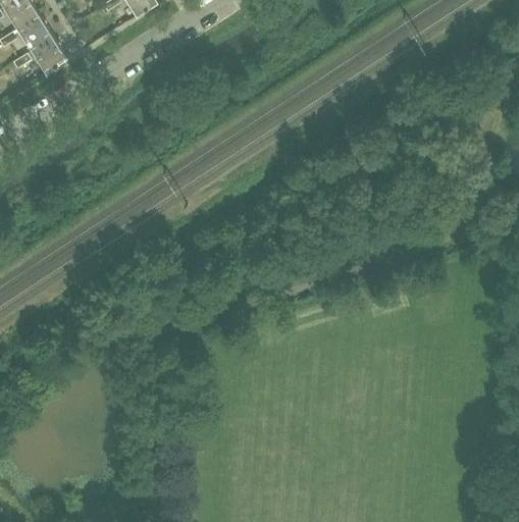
[(29,0),(7,0),(1,4),(15,27),(37,12),(29,0)]
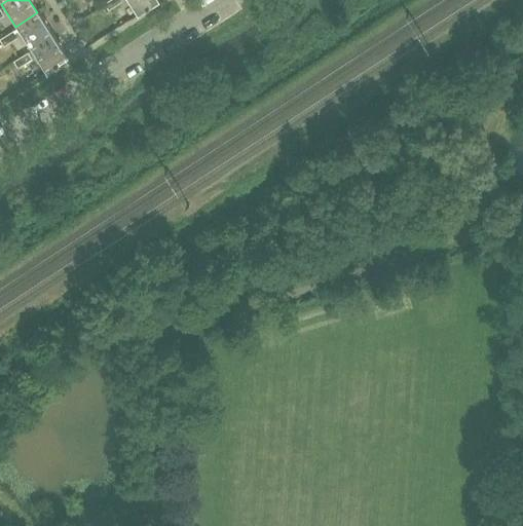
[(119,0),(106,0),(102,3),(106,11),(121,2),(119,0)]
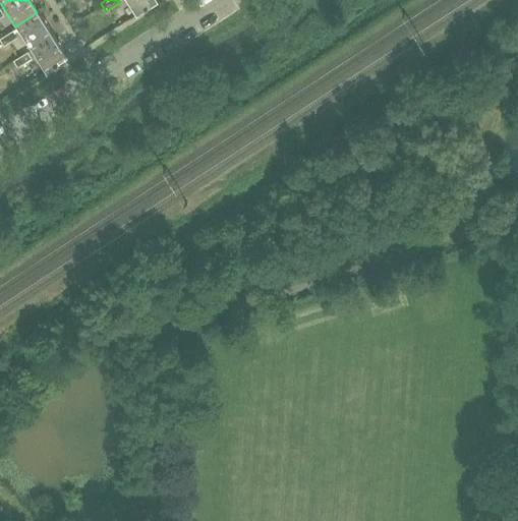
[(155,0),(125,0),(134,14),(156,1),(155,0)]
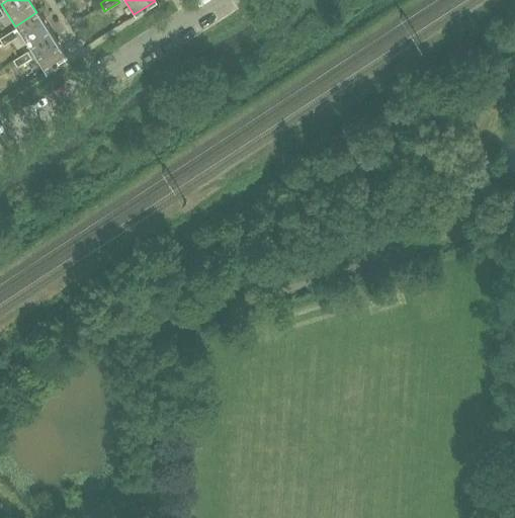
[(36,12),(15,26),(29,49),(51,34),(36,12)]
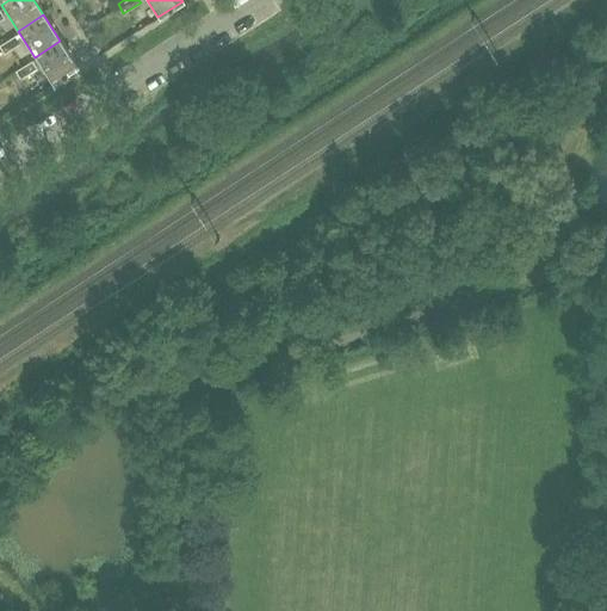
[(13,34),(0,42),(0,51),(1,54),(18,43),(13,34)]
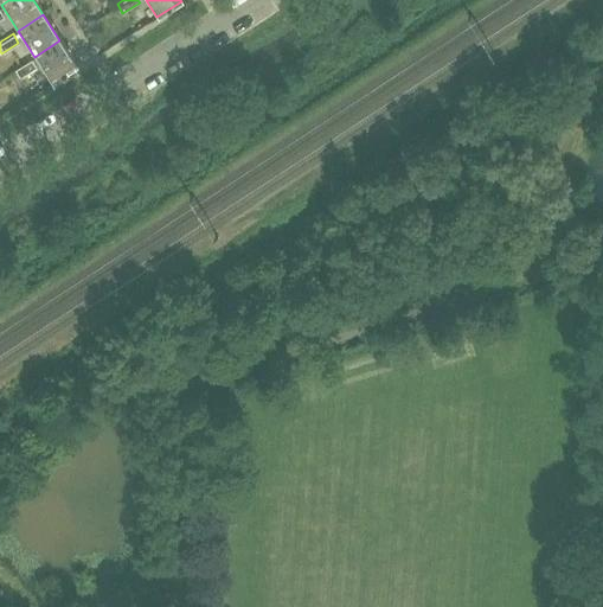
[(59,40),(34,57),(52,83),(77,68),(59,40)]
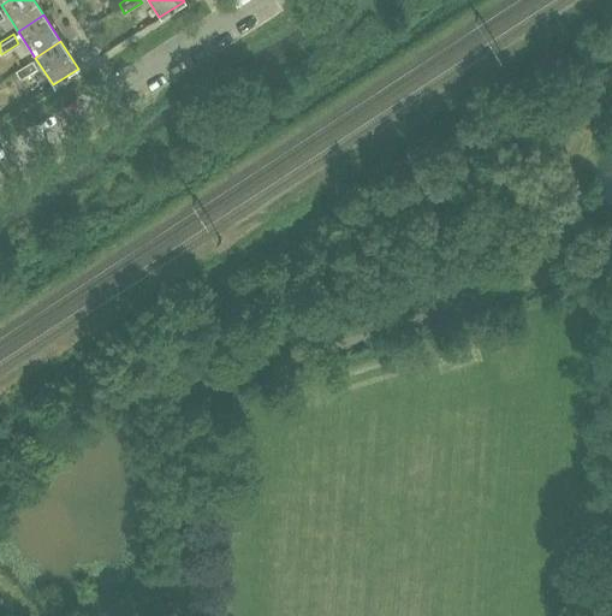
[(30,60),(12,72),(18,81),(35,70),(30,60)]
